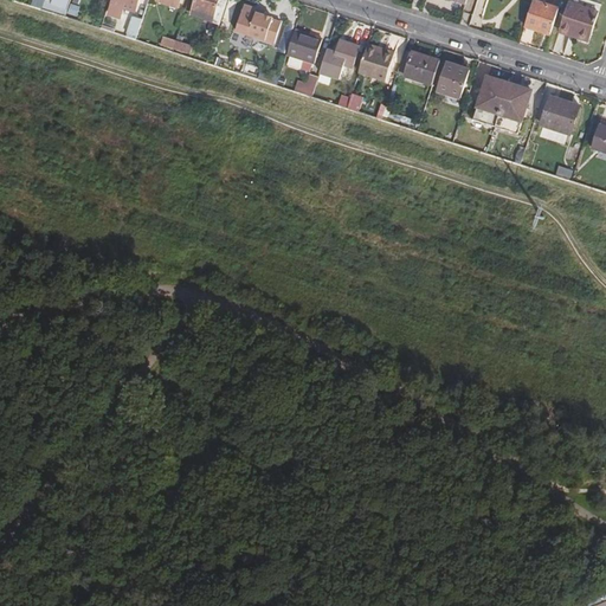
[(113,0),(105,23),(116,26),(124,0),(113,0)]
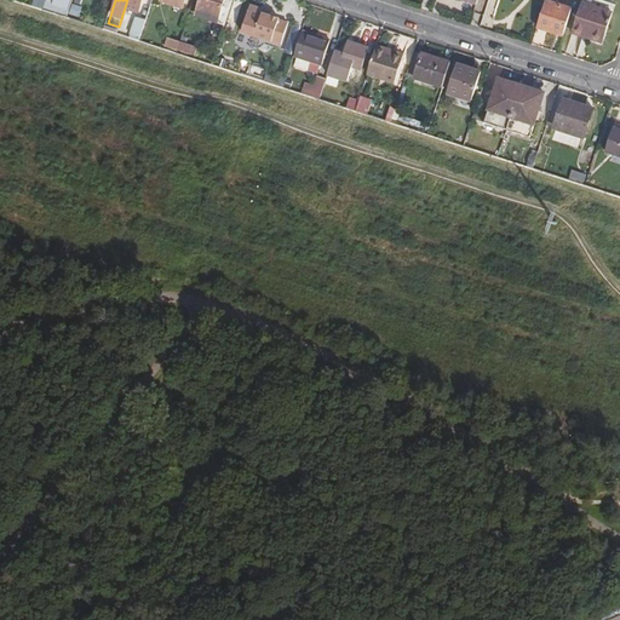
[(145,21),(151,0),(142,0),(136,17),(145,21)]
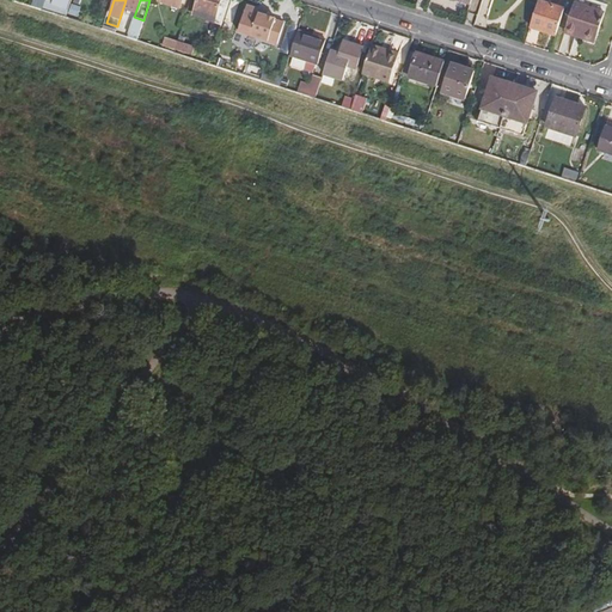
[(195,0),(194,8),(215,16),(213,20),(213,22),(220,24),(227,0),(195,0)]
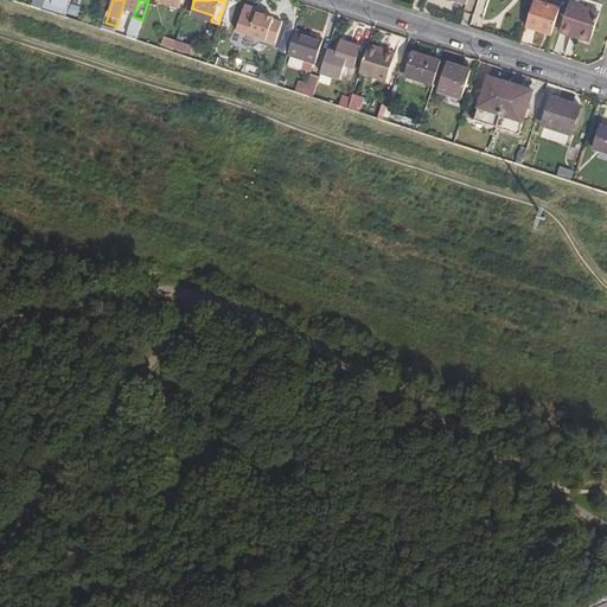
[(558,8),(534,1),(525,26),(550,34),(558,8)]
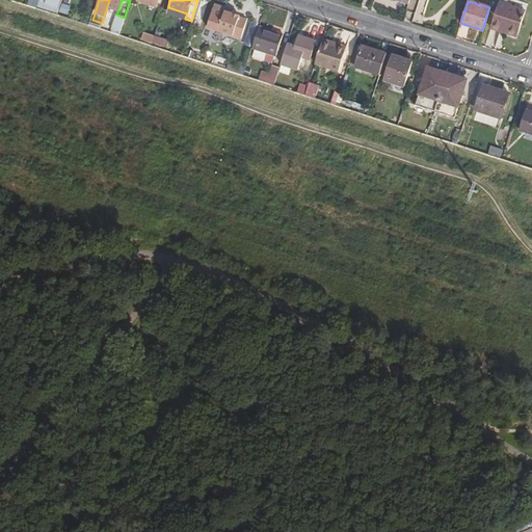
[(489,28),(500,32),(501,28),(517,33),(524,11),(498,3),(489,28)]
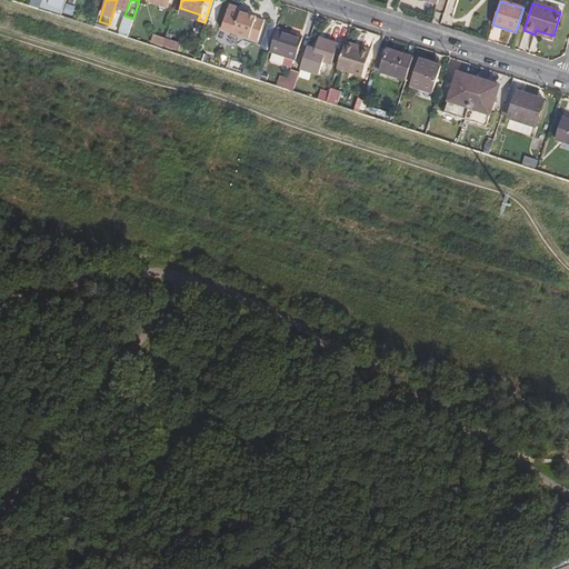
[(231,32),(239,11),(239,8),(229,5),(221,29),(231,32)]
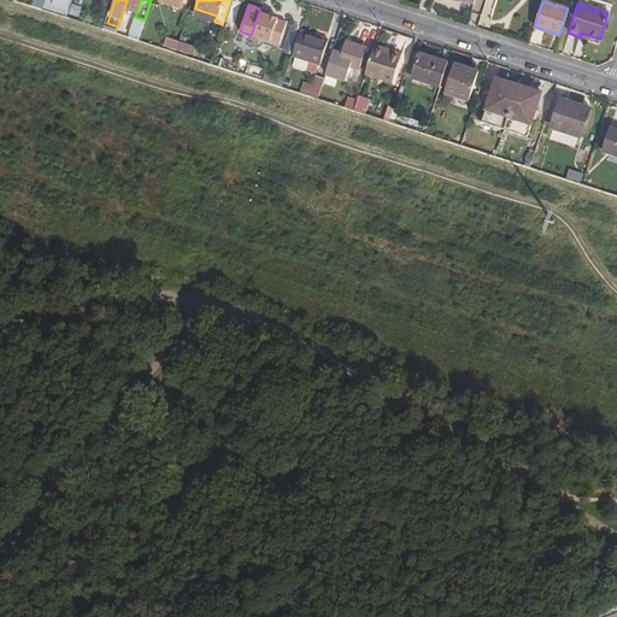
[(217,16),(195,9),(193,13),(215,21),(217,16)]
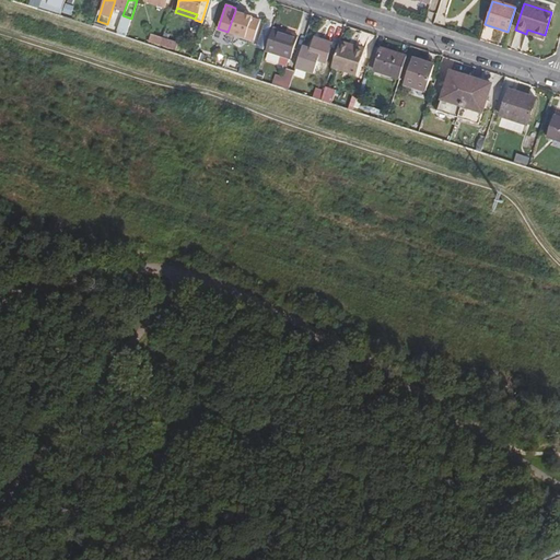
[(252,16),(243,13),(235,11),(228,32),(252,39),(258,21),(251,19),(252,16)]
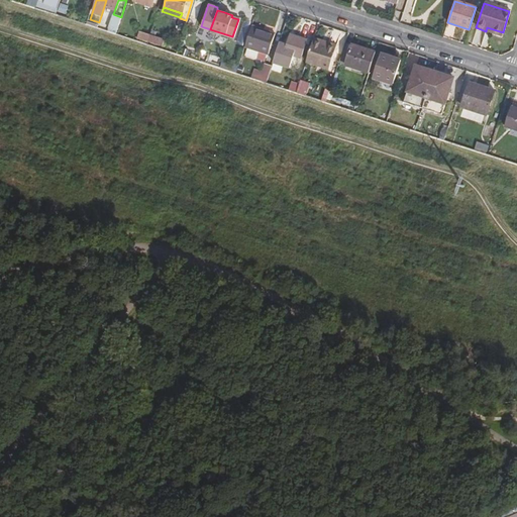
[(121,17),(113,14),(108,29),(116,31),(121,17)]
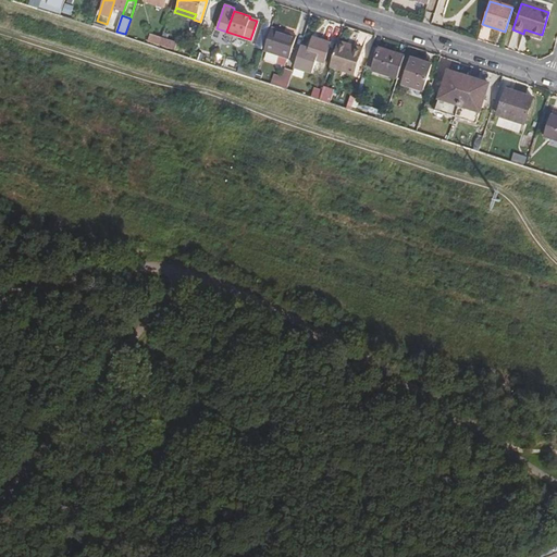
[(297,36),(271,27),(263,50),(289,59),(297,36)]
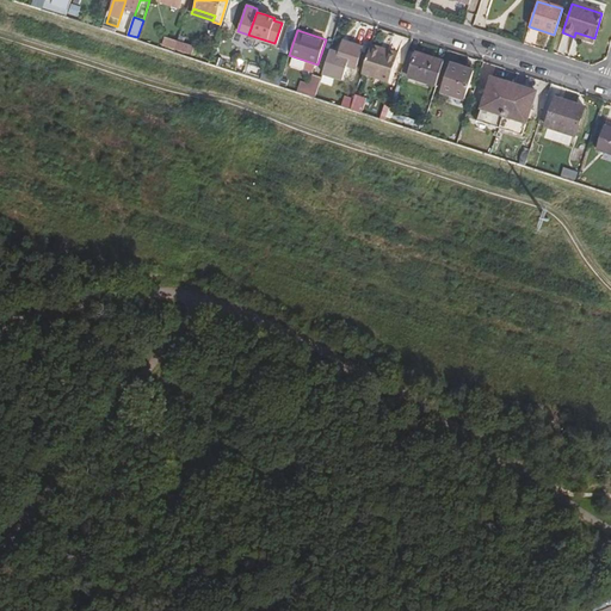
[(593,42),(594,38),(575,32),(574,37),(593,42)]
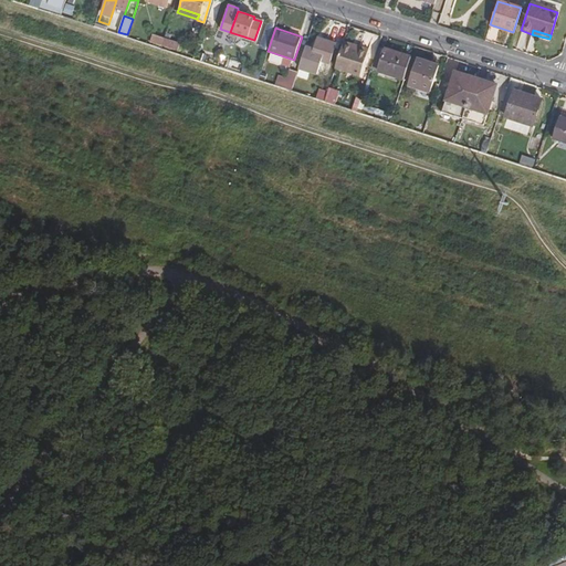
[(152,35),(149,42),(160,45),(161,39),(152,35)]
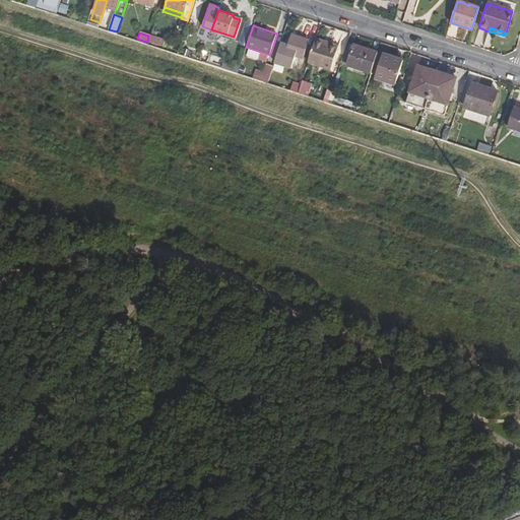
[(280,41),(274,61),(291,66),(296,54),(303,56),(309,39),(291,34),(288,44),(280,41)]
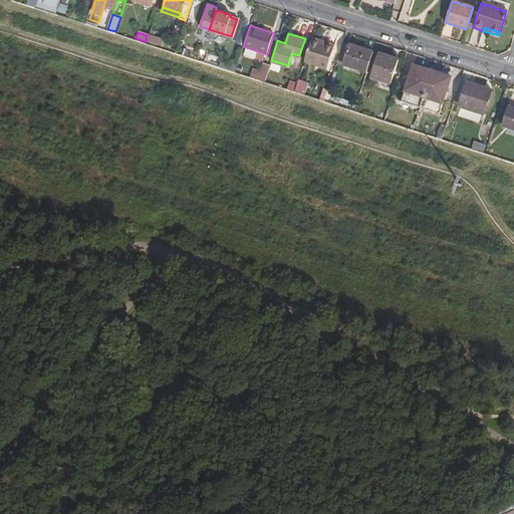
[(161,39),(147,35),(146,41),(159,45),(161,39)]
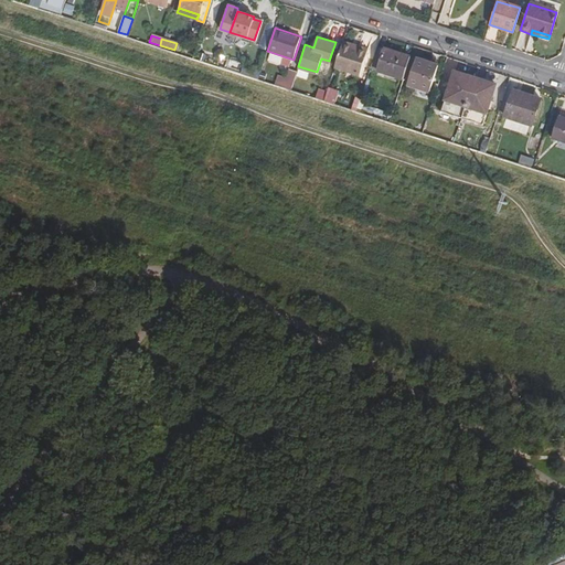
[(343,41),(334,67),(360,75),(368,50),(343,41)]
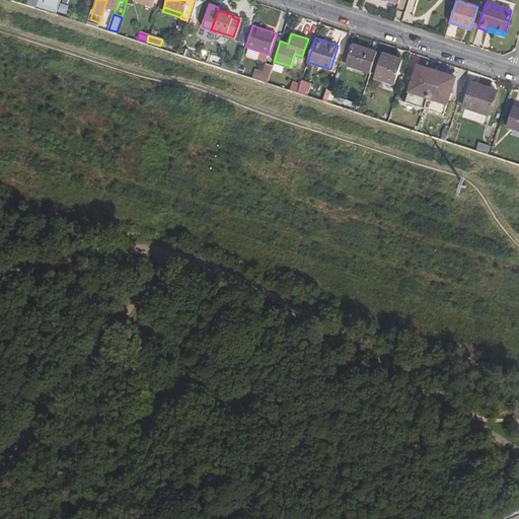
[(347,65),(354,44),(347,43),(340,63),(347,65)]
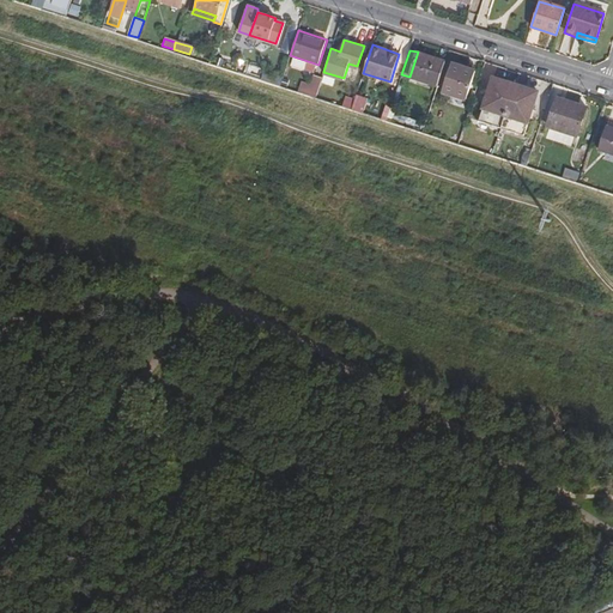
[(410,77),(437,86),(445,60),(418,52),(410,77)]
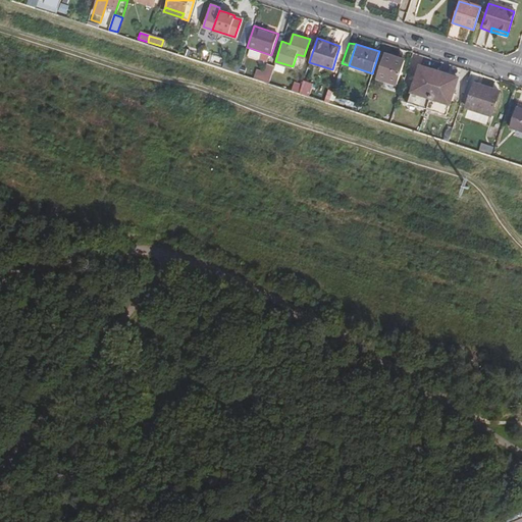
[(388,80),(398,82),(405,60),(384,53),(376,76),(388,81),(388,80)]
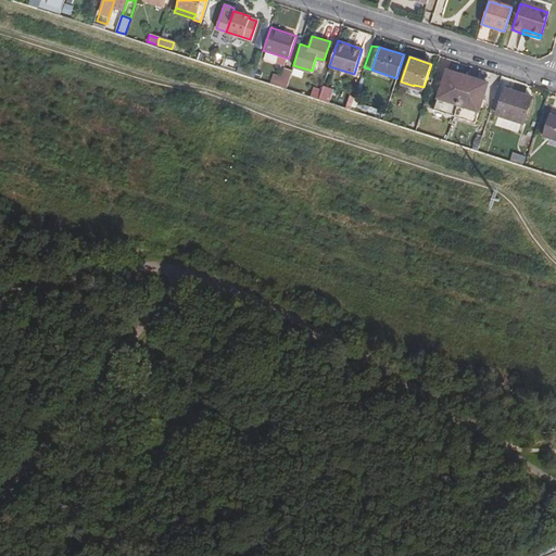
[(282,64),(276,83),(287,86),(292,67),(282,64)]
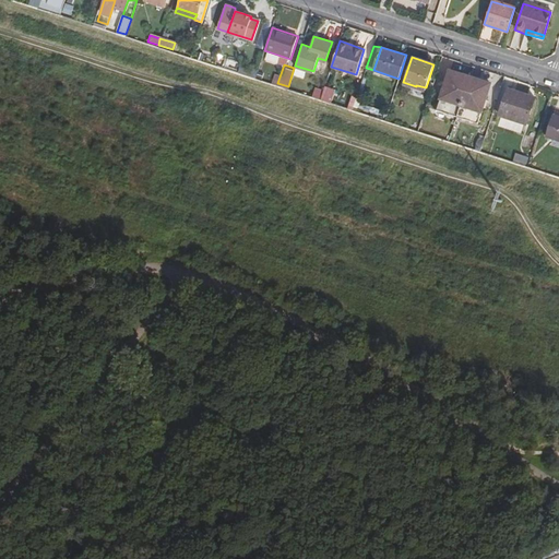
[(456,117),(470,76),(450,70),(437,110),(456,117)]
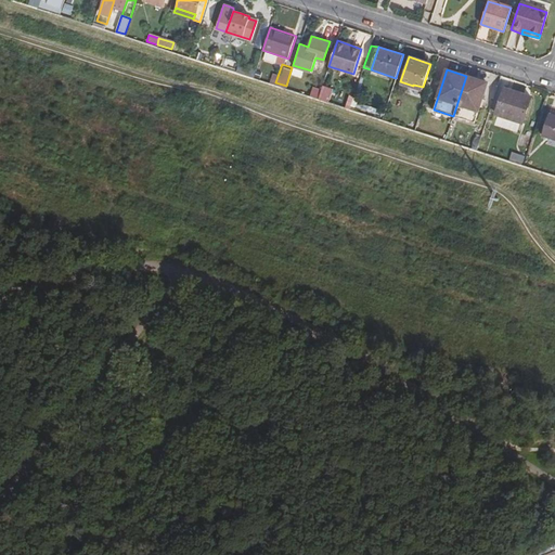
[(487,82),(466,76),(453,116),(474,124),(487,82)]
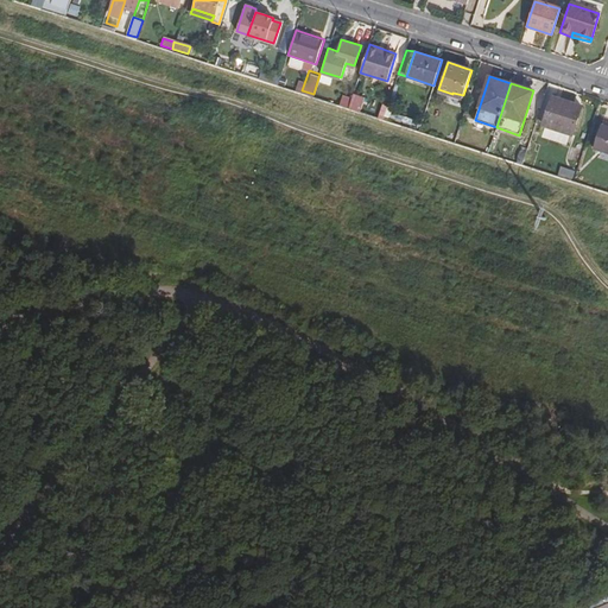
[(352,95),(349,105),(385,116),(387,107),(352,95)]
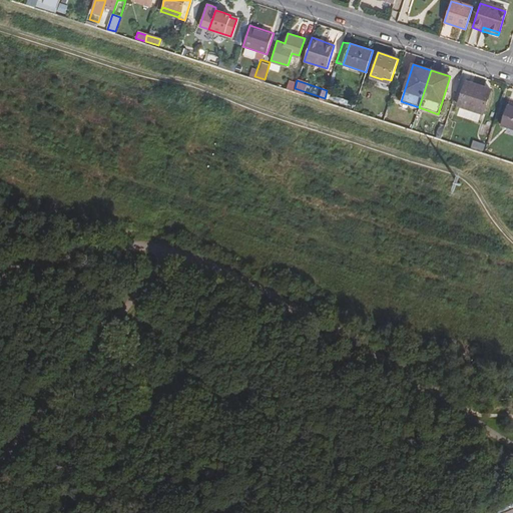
[(459,104),(483,113),(491,90),(466,81),(459,104)]
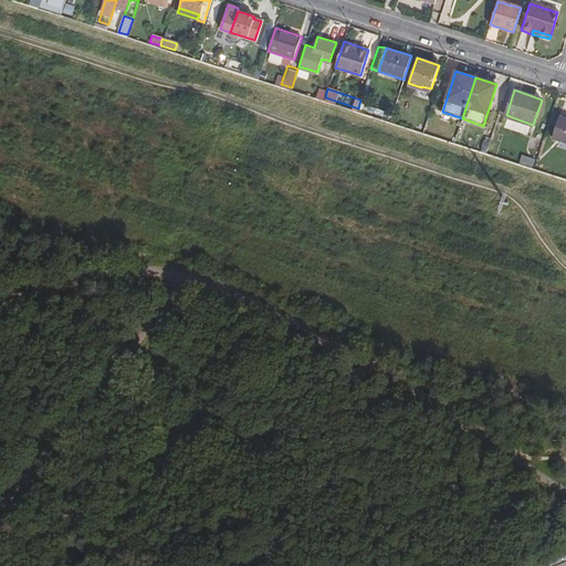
[(423,130),(428,117),(423,115),(418,128),(423,130)]
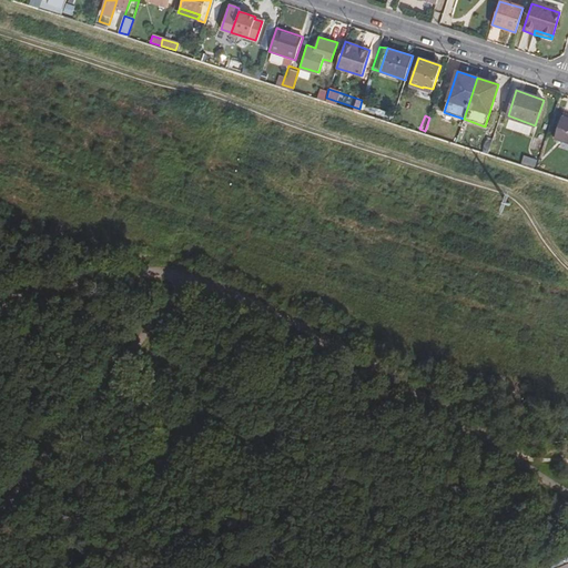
[(556,134),(567,139),(567,118),(561,117),(556,134)]
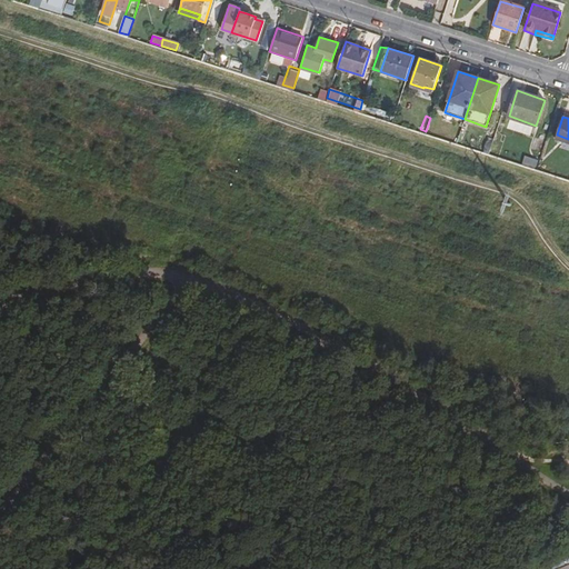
[(538,165),(540,158),(526,152),(523,160),(538,165)]
